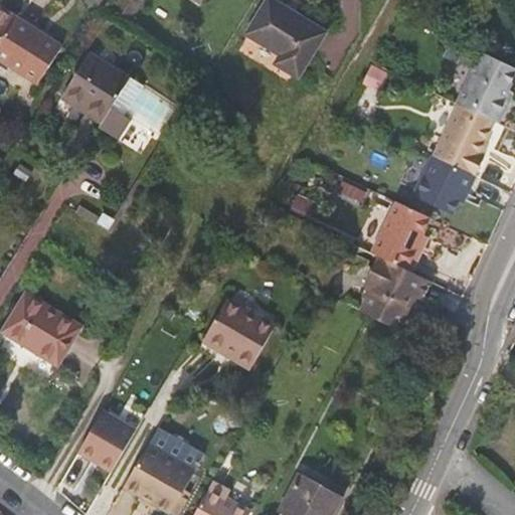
[(120,0),(114,10),(132,20),(143,2),(140,0),(120,0)]
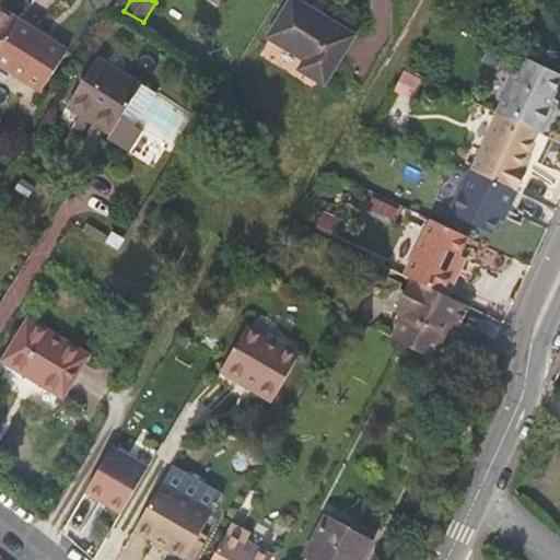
[(290,0),(289,0),(267,36),(303,59),(295,69),(322,86),(351,39),(290,0)]
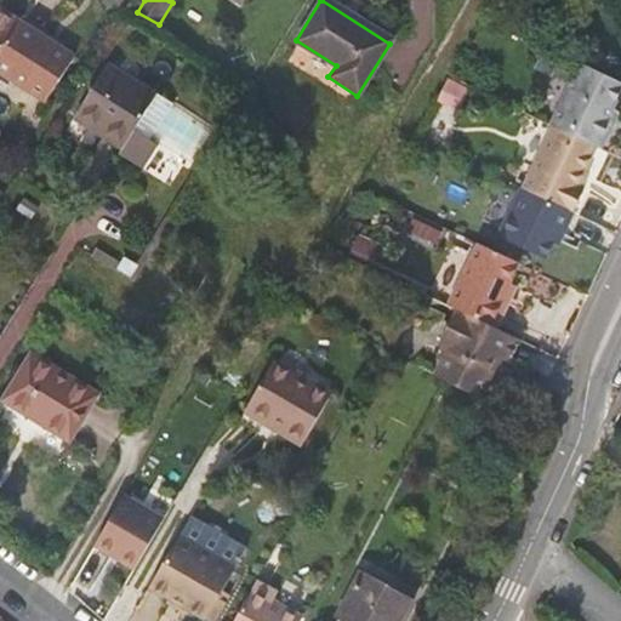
[(0,46),(18,20),(0,7),(0,46)]
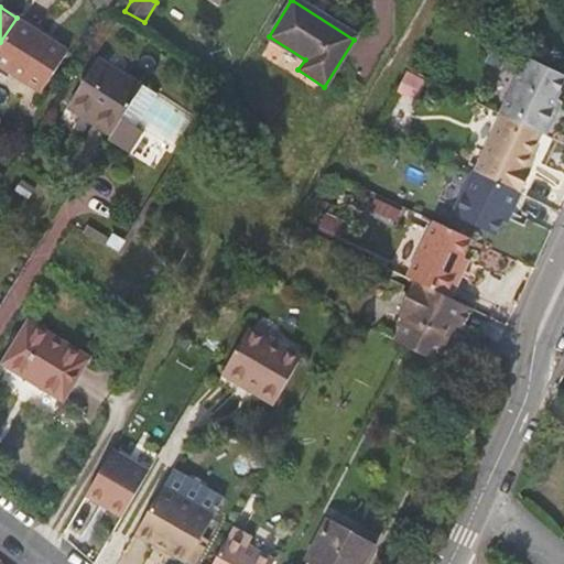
[(29,25),(17,18),(0,42),(0,66),(42,94),(68,52),(29,25)]
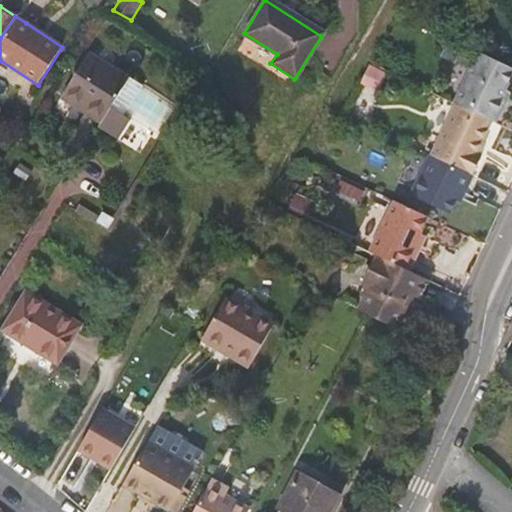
[(466,44),(439,31),(430,49),(452,60),(457,62),(466,44)]
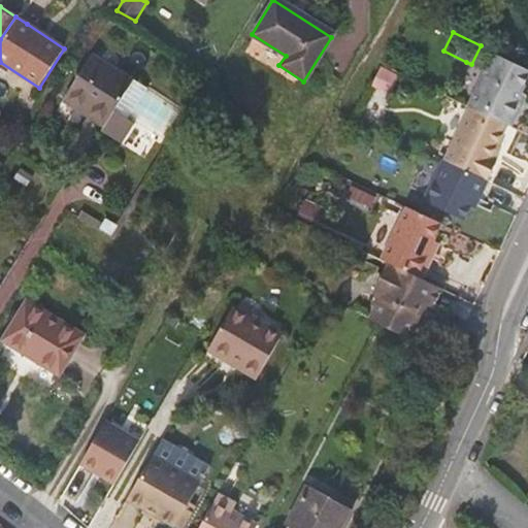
[(527,70),(494,54),(471,100),(509,119),(516,117),(521,105),(518,99),(521,93),(527,78),(527,70)]
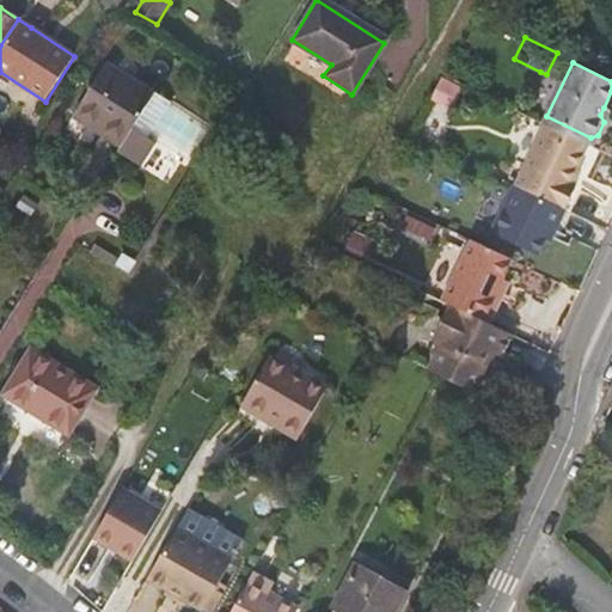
[(106,63),(73,117),(121,147),(118,152),(142,166),(157,144),(150,139),(133,128),(154,93),(106,63)]
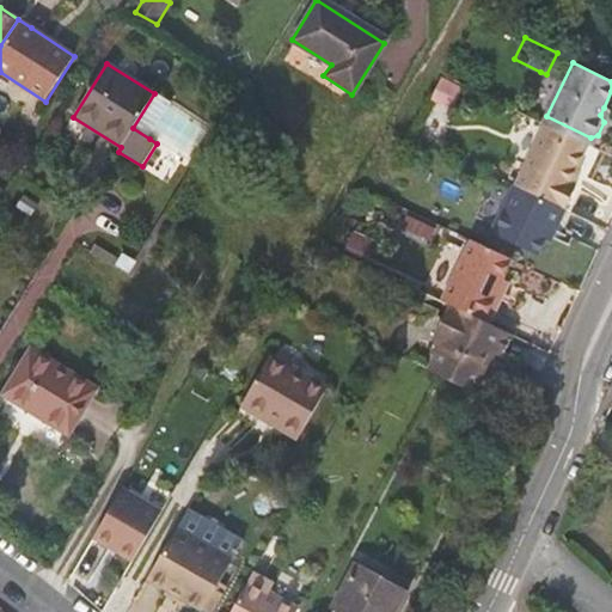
[(433,99),(451,109),(461,90),(442,80),(433,99)]
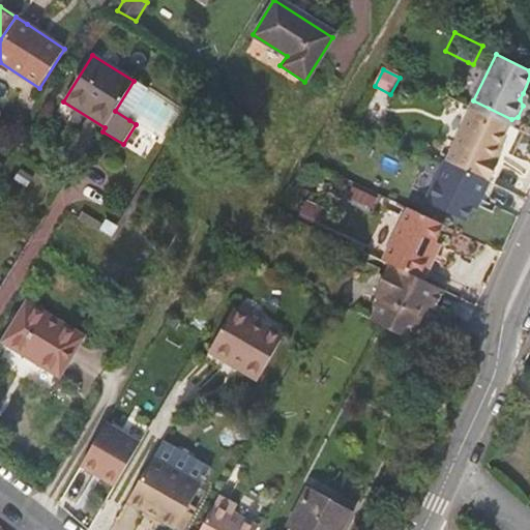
[(148,90),(134,81),(115,111),(129,120),(148,90)]
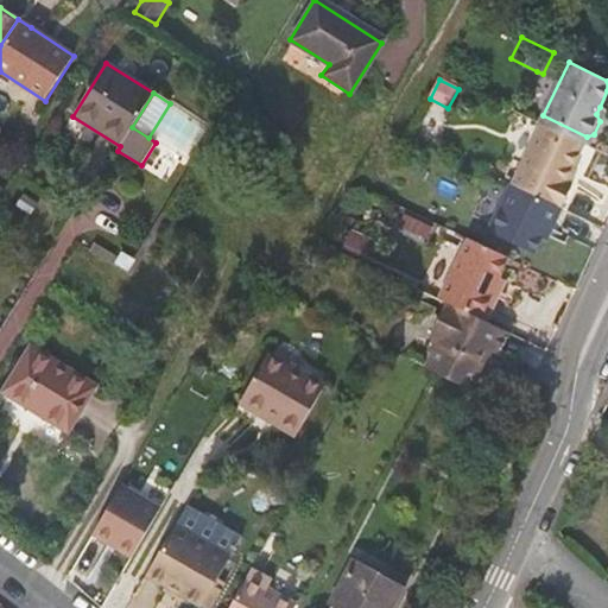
[(588,146),(594,134),(587,137),(543,115),(539,124),(542,124),(584,145),(588,146)]
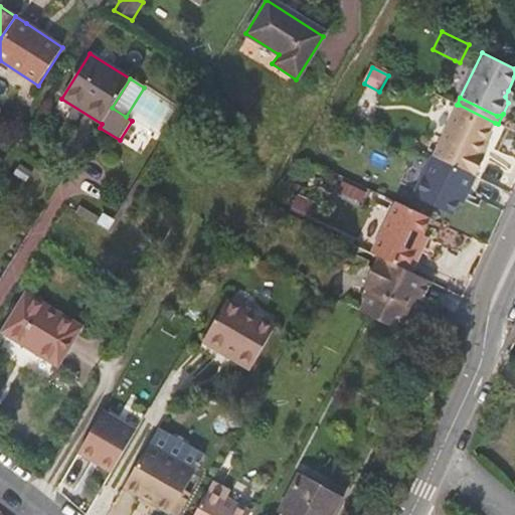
[(456,112),(492,129),(495,123),(459,105),(456,112)]
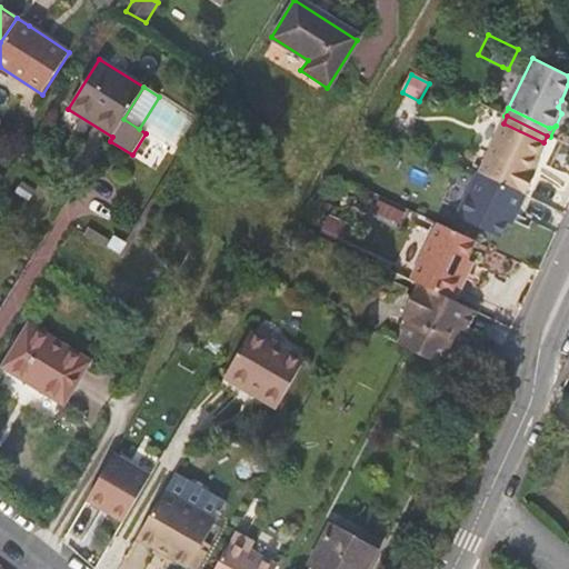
[(479,173),(526,196),(536,175),(533,175),(529,172),(537,157),(543,142),(503,123),(479,173)]
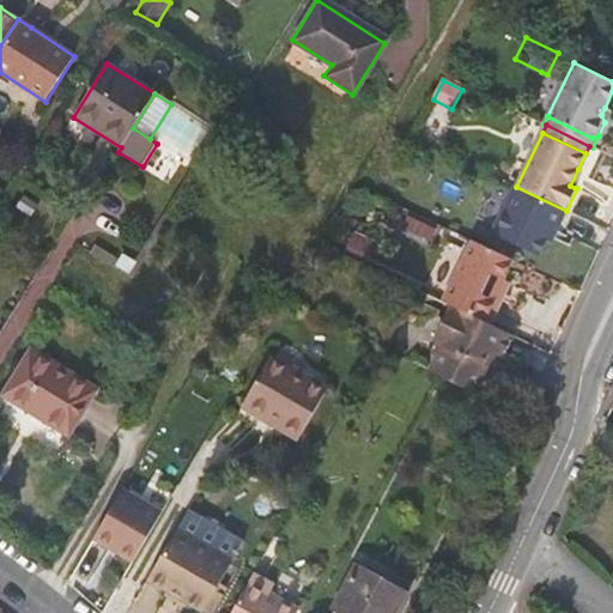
[(570,186),(575,188),(582,170),(578,169),(570,186)]
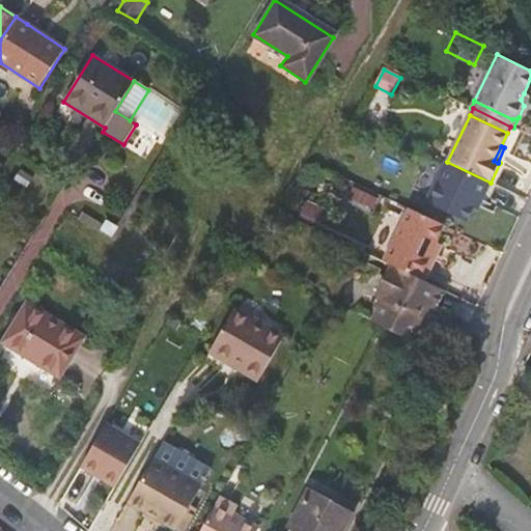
[(481,200),(491,183),(447,162),(446,161),(426,202),(467,221),(473,208),(477,199),(481,200)]
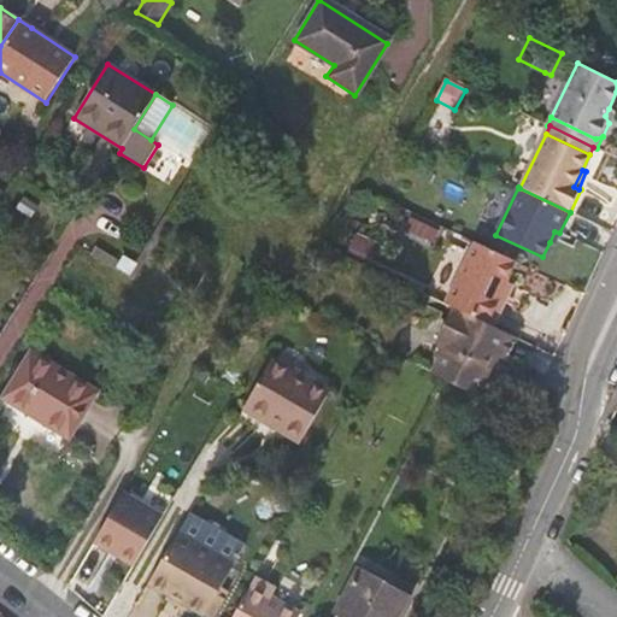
[(554,231),(550,242),(554,245),(559,233),(554,231)]
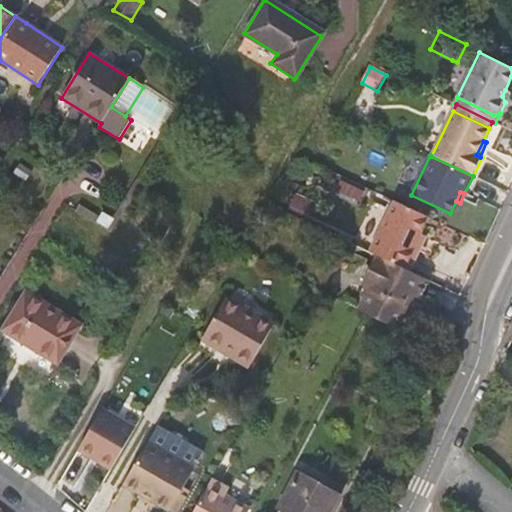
[(291,207),(309,216),(315,204),(297,195),(291,207)]
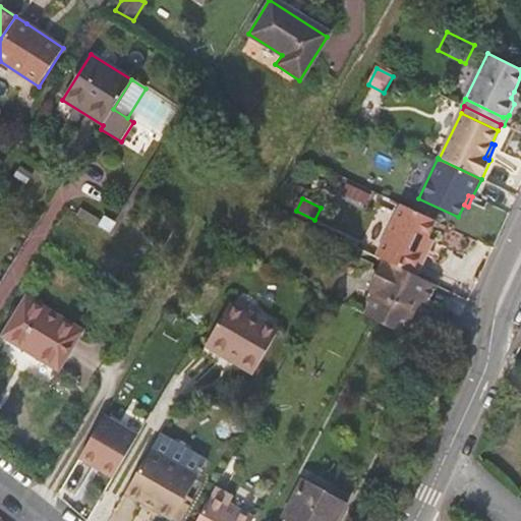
[(428,237),(436,221),(401,205),(377,256),(384,261),(417,276),(427,254),(421,251),(428,237)]
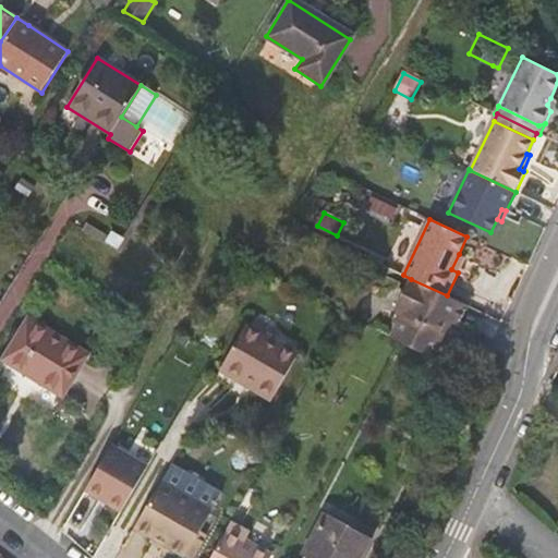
[(451,269),(458,273),(464,257),(459,254),(451,269)]
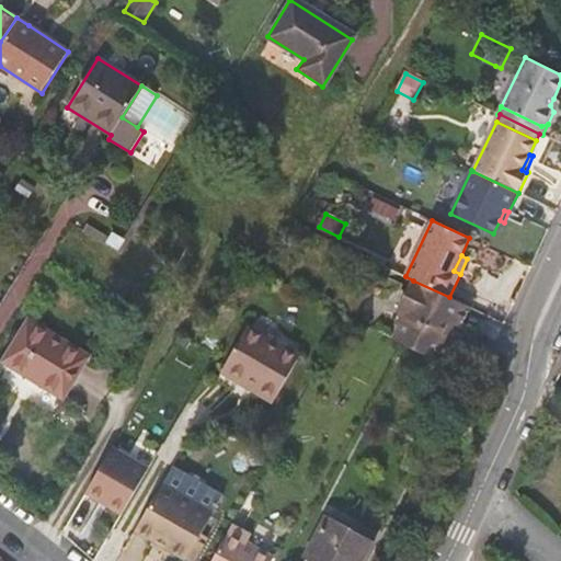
[(393,340),(434,361),(445,338),(443,331),(447,322),(459,328),(469,307),(449,297),(413,281),(397,313),(404,317),(393,340)]
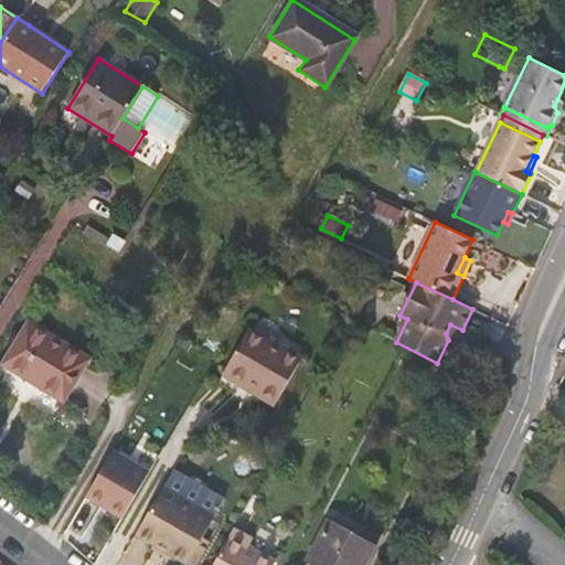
[(28,322),(2,365),(63,402),(88,359),(28,322)]
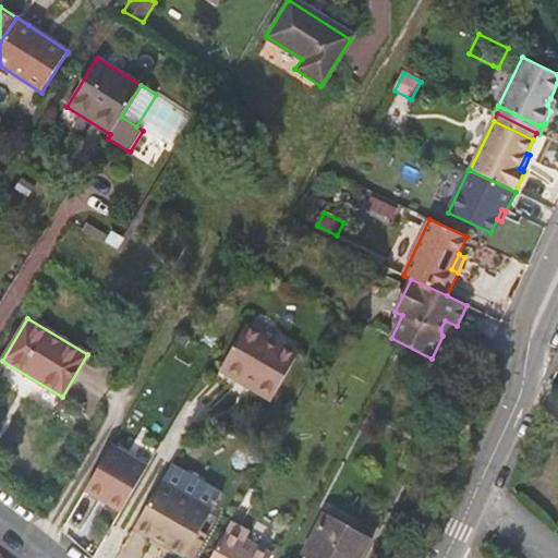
[(245,326),(219,371),(245,386),(249,380),(275,396),(299,353),(266,335),(264,337),(245,326)]
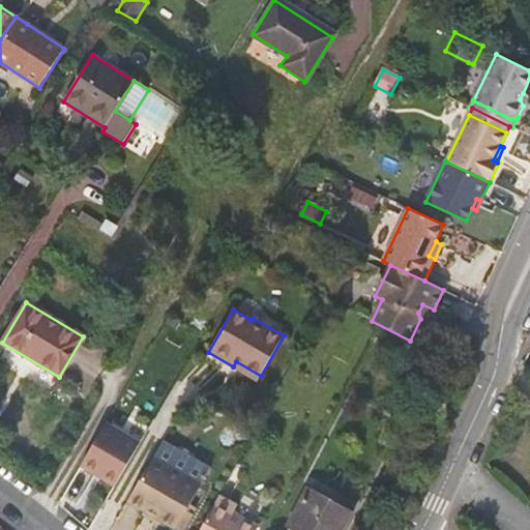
[(166,323),(179,331),(182,325),(170,317),(166,323)]
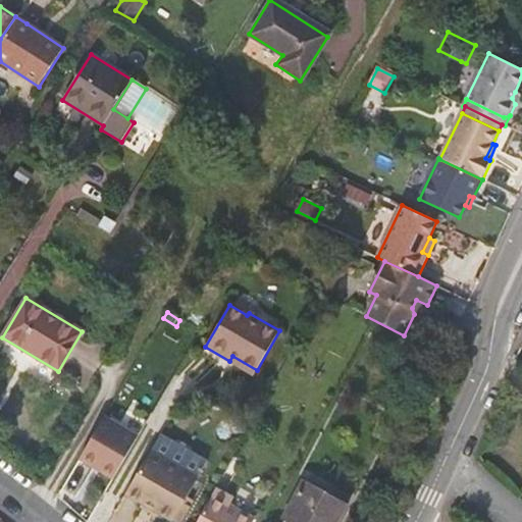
[(232,356),(229,361),(254,375),(257,370),(232,356)]
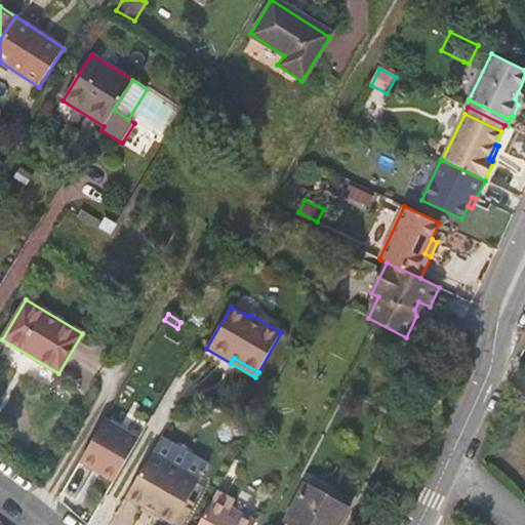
[(185,401),(188,412),(201,408),(197,397),(185,401)]
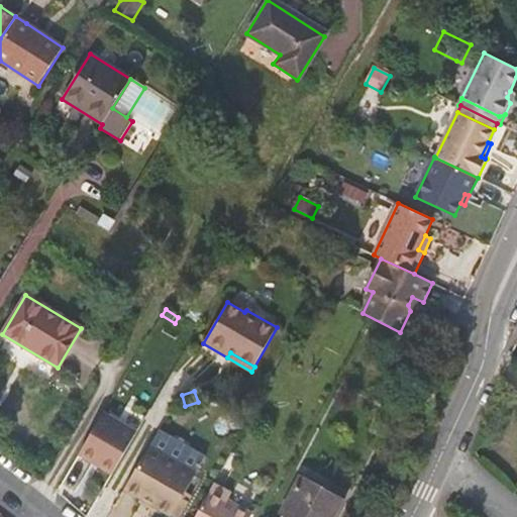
[(103,412),(78,454),(110,475),(147,417),(126,405),(116,421),(103,412)]
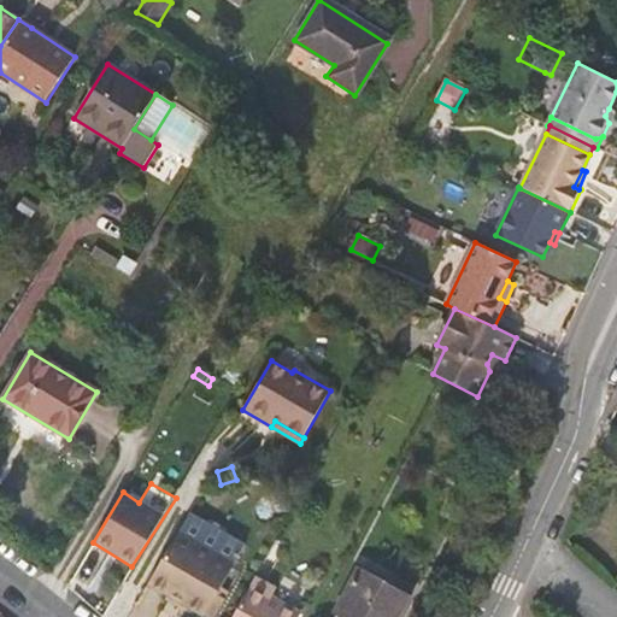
[(177,535),(233,568),(246,545),(191,512),(177,535)]
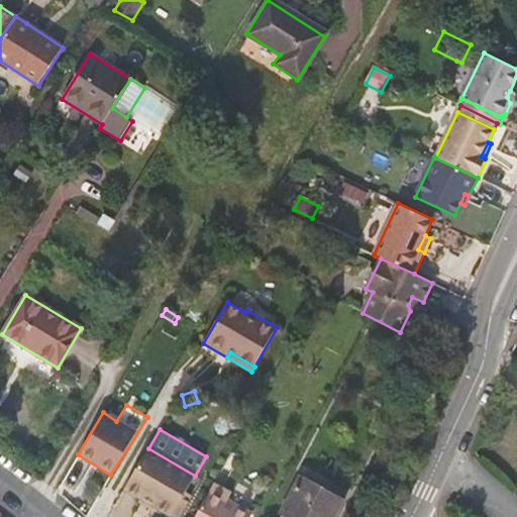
[(148,448),(124,489),(171,516),(185,492),(195,476),(148,448)]
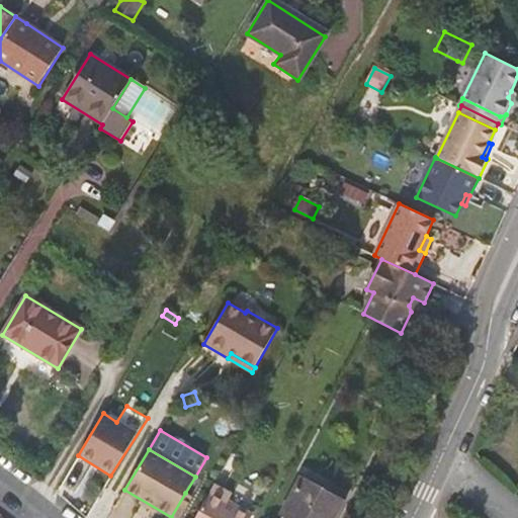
[(300,478),(281,515),(286,517),(335,517),(345,501),(300,478)]
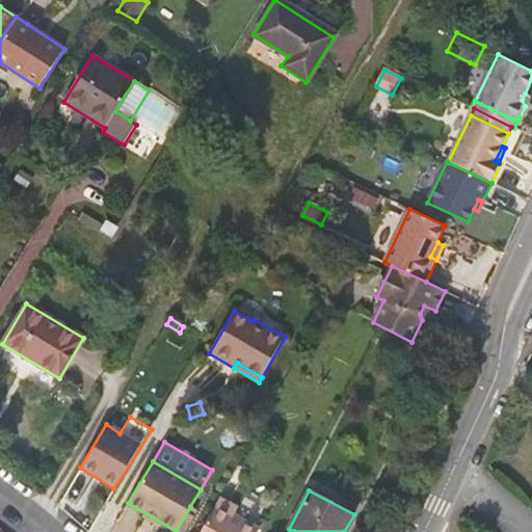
[(257,531),(260,529),(235,515),(238,508),(220,498),(201,531),(257,531)]
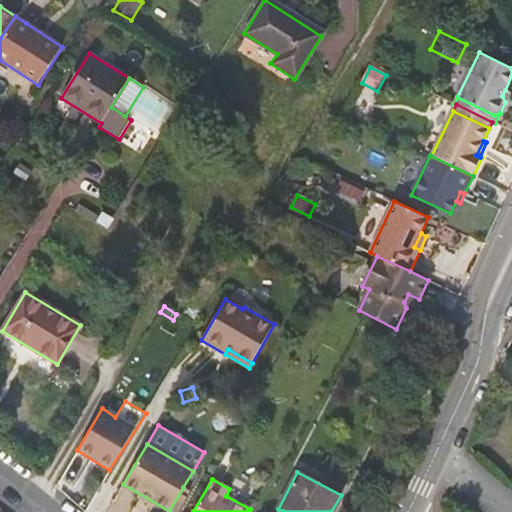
[(183,487),(169,511),(170,511),(177,511),(190,491),(183,487)]
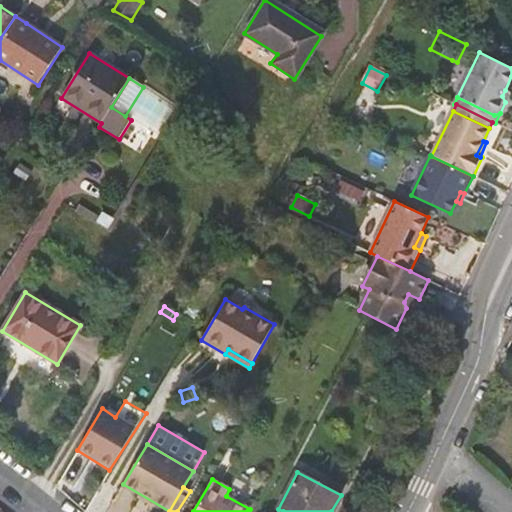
[(440,505),(448,511),(454,505),(446,498),(440,505)]
